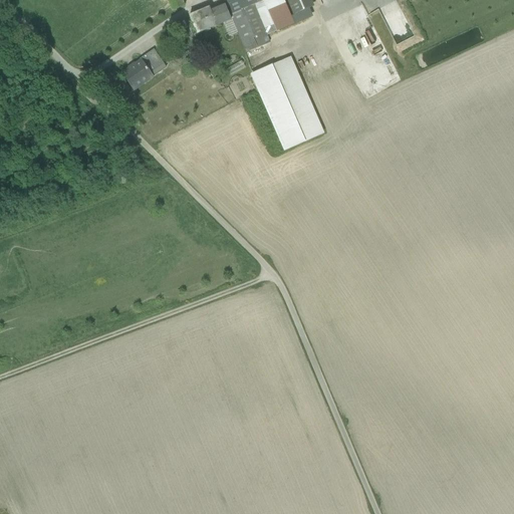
[(182,0),(168,0),(173,11),(185,6),(182,0)]
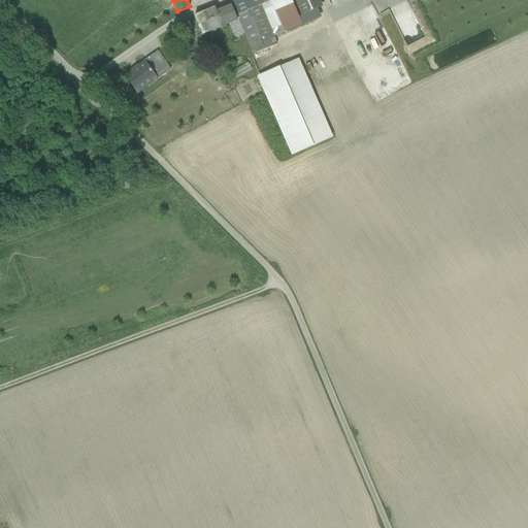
[(229,0),(232,6),(236,15),(261,5),(271,1),(273,0),(229,0)]
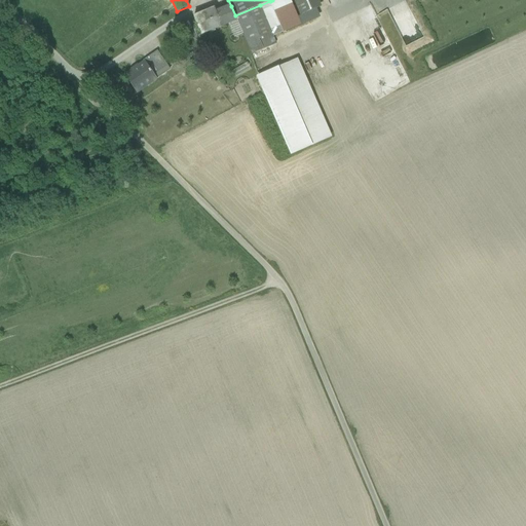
[(293,0),(272,0),(270,1),(280,25),(270,29),(273,37),(303,24),(300,15),(293,0)]
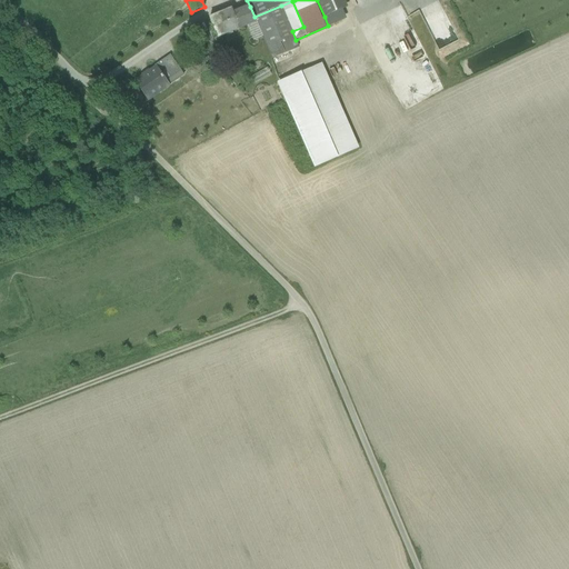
[(347,7),(343,0),(317,0),(325,17),(339,11),(347,8),(347,7)]
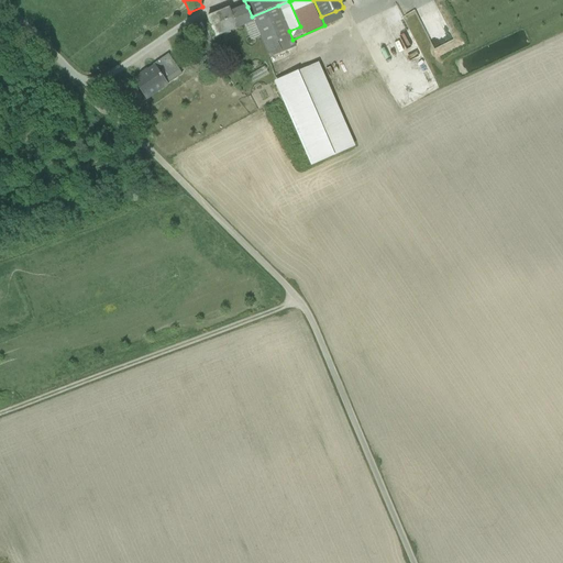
[(289,1),(278,6),(289,31),(300,26),(289,1)]
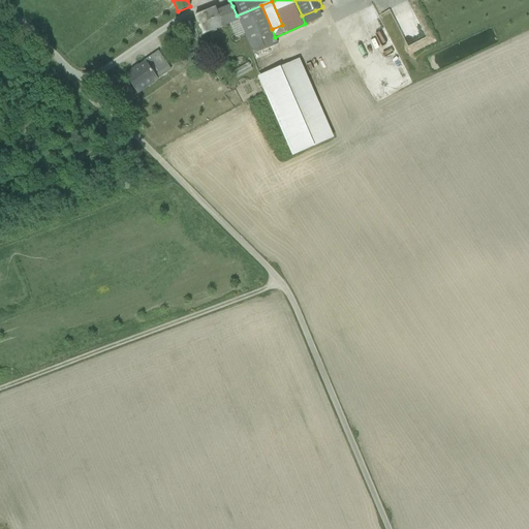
[(261,5),(237,16),(239,20),(246,36),(253,55),(278,44),(275,37),(272,29),(261,5)]
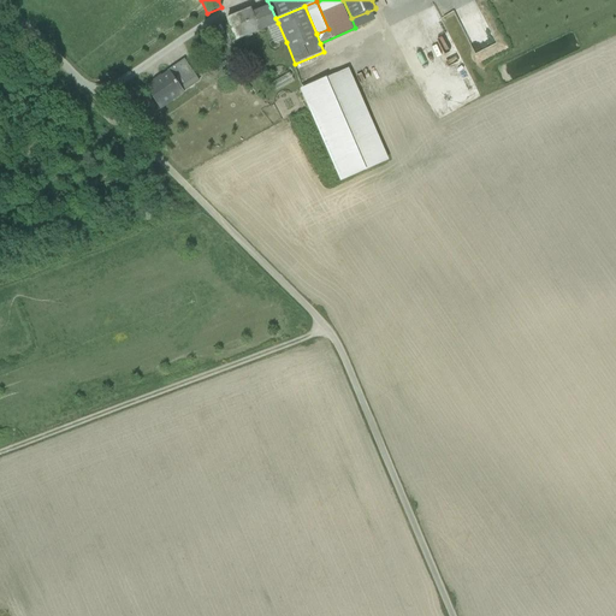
[(253,15),(260,30),(267,28),(278,24),(276,18),(271,7),(253,15)]
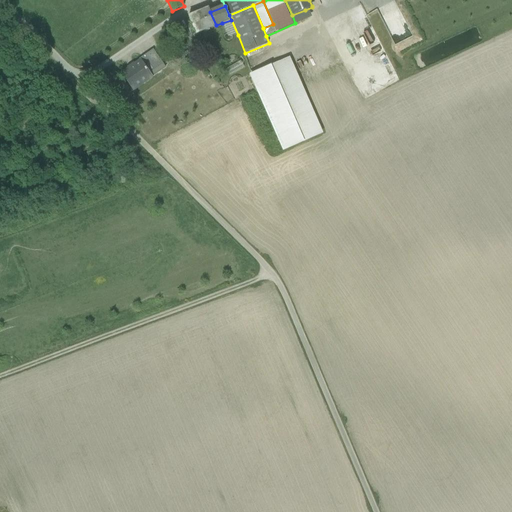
[(216,25),(210,12),(209,8),(189,17),(196,34),(216,25)]
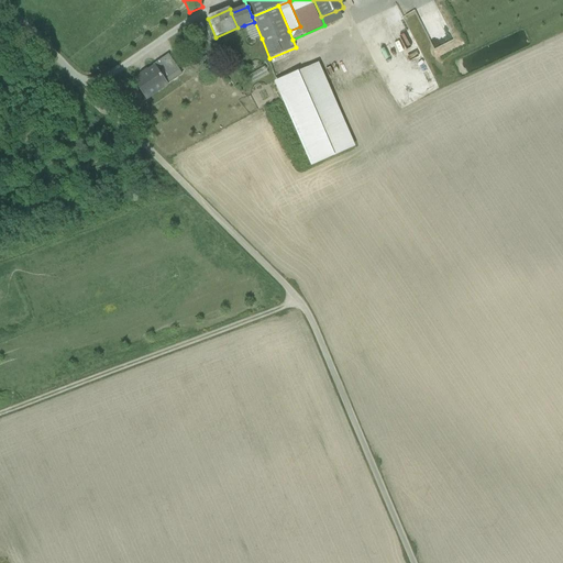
[(335,11),(321,17),(324,25),(340,20),(335,11)]
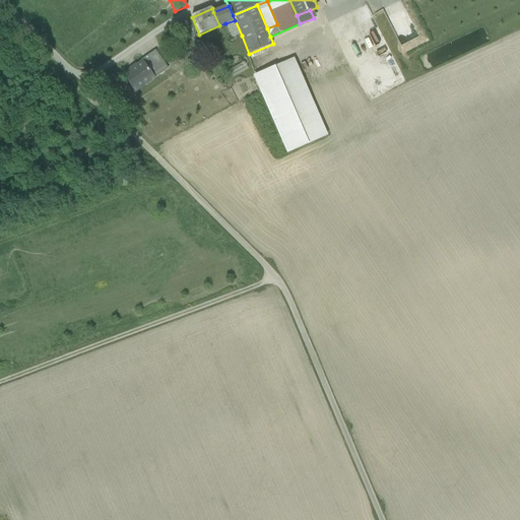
[(232,40),(242,36),(235,19),(235,20),(225,23),(232,40)]
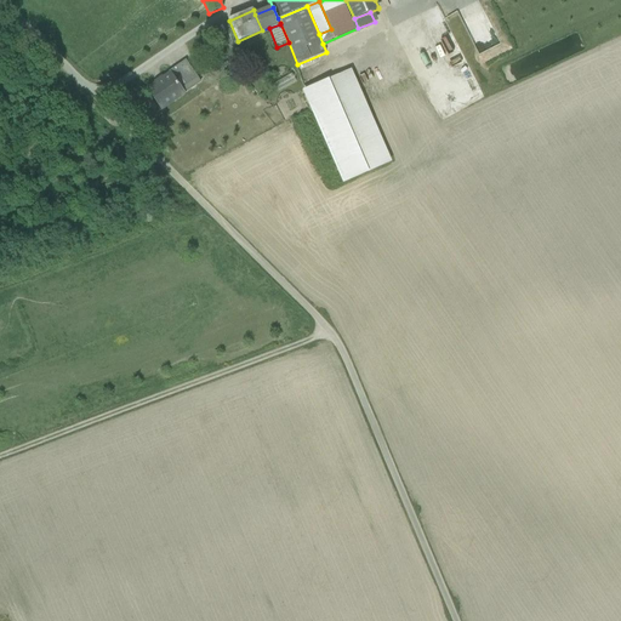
[(186,61),(169,72),(170,74),(171,74),(178,84),(184,80),(187,84),(197,77),(186,61)]
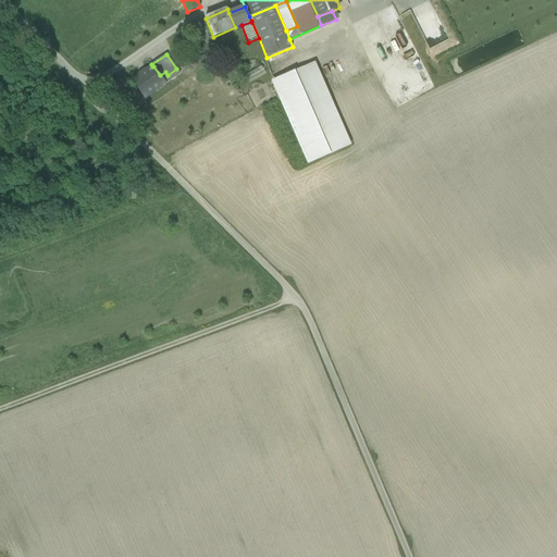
[(314,64),(273,83),(309,163),(349,145),(314,64)]
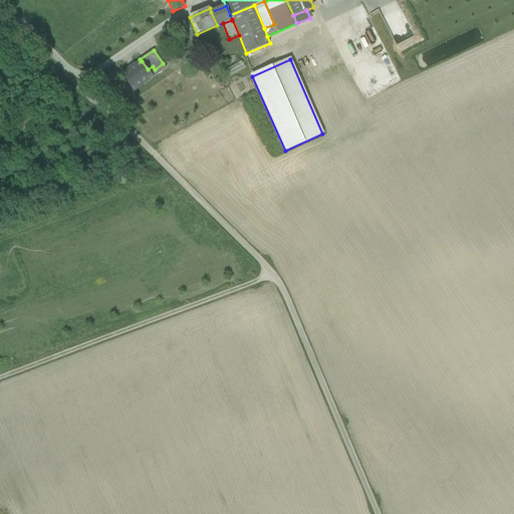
[(153,77),(148,69),(142,61),(141,61),(122,74),(134,90),(153,77)]
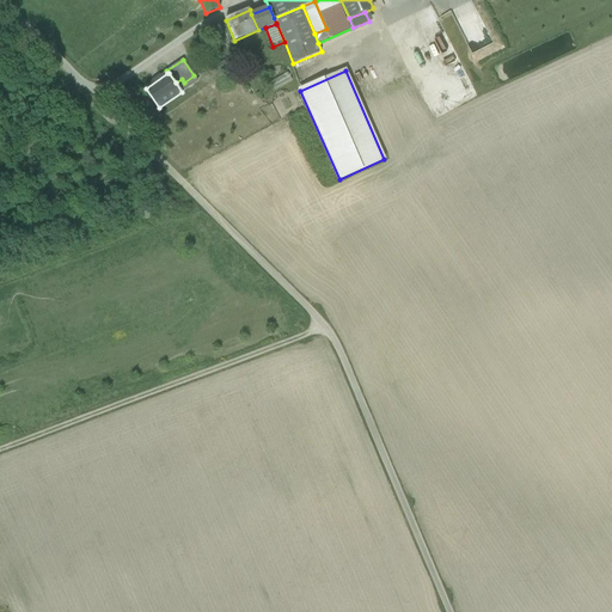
[(273,84),(275,92),(297,83),(293,74),(273,84)]
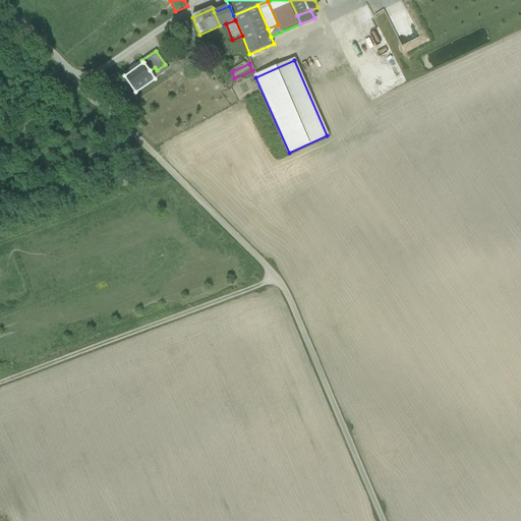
[(150,70),(155,78),(168,69),(166,65),(165,64),(157,70),(155,67),(150,70)]
